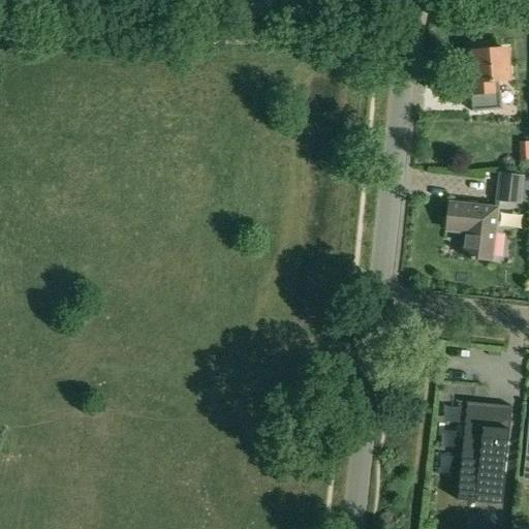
[(472,47),(474,82),(475,95),(495,93),(494,81),(508,80),(506,49),(489,51),(489,45),(472,47)]
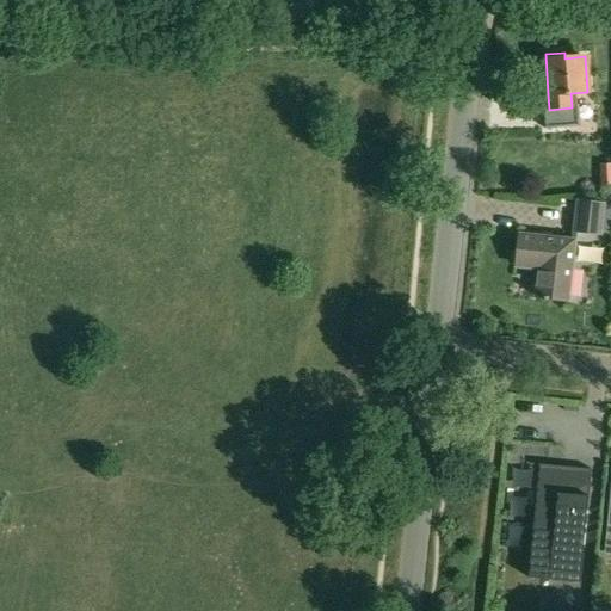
[(561,148),(588,147),(587,128),(560,129),(561,148)]
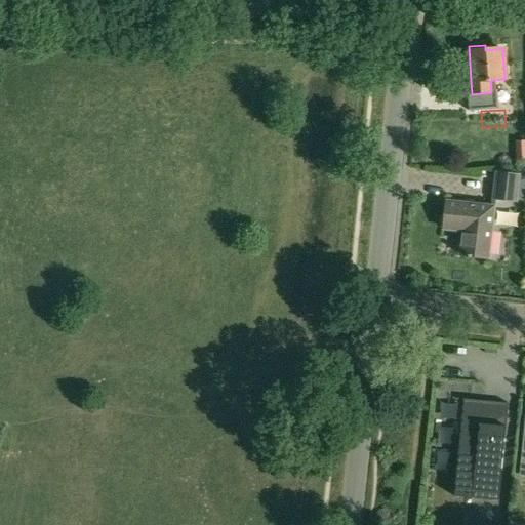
[(524,140),(515,142),(518,174),(524,173),(524,140)]
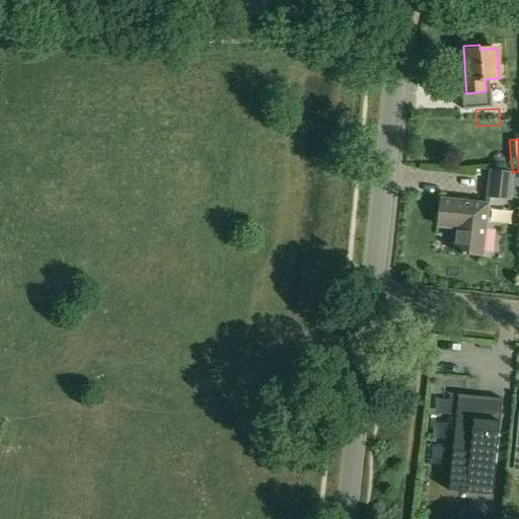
[(486,198),(511,201),(512,191),(518,191),(518,174),(514,174),(514,172),(490,169),(486,198)]
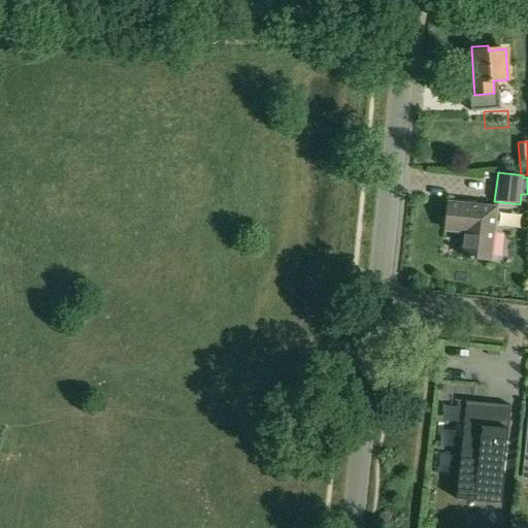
[(447,230),(467,232),(464,257),(491,260),(497,208),(450,203),(447,230)]
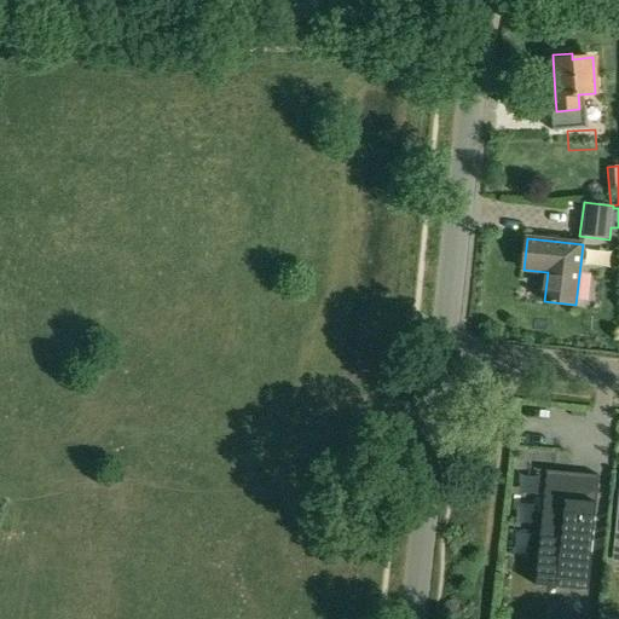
[(536,585),(589,590),(600,475),(547,470),(536,585)]
